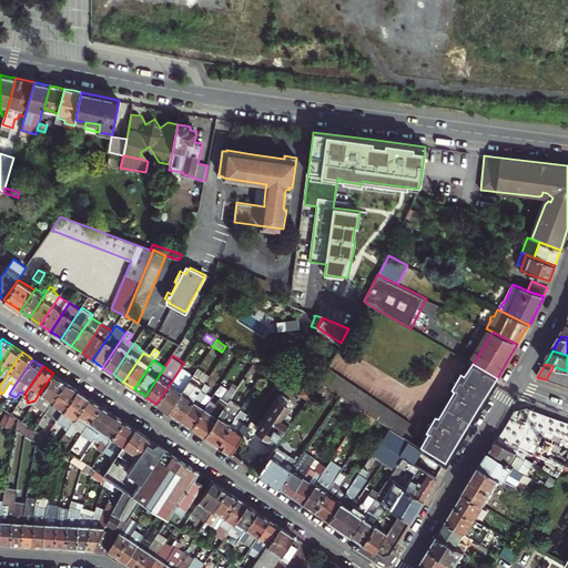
[(257,385),(264,374),(252,366),(246,374),(253,378),(251,382),(257,385)]
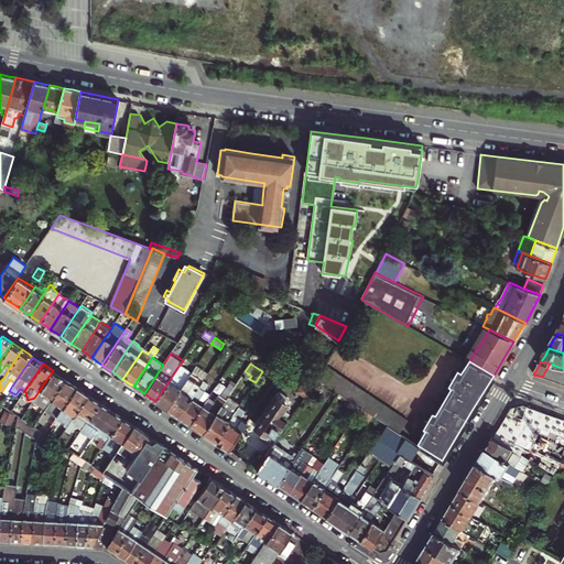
[(552,380),(559,367),(550,364),(542,377),(549,379),(552,380)]
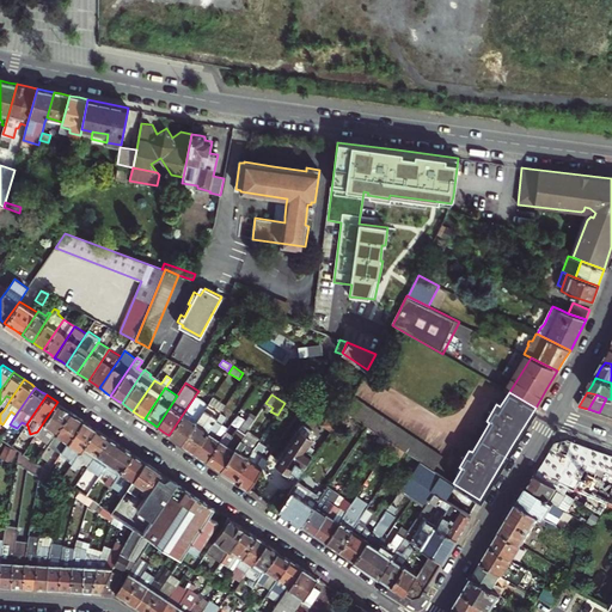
[(6,396),(0,404),(0,407),(4,410),(11,398),(6,396)]
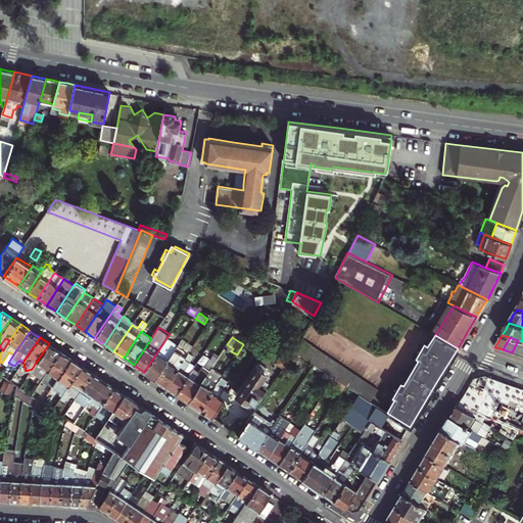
[(154,379),(175,349),(177,345),(178,345),(167,338),(144,372),(150,376),(154,379)]
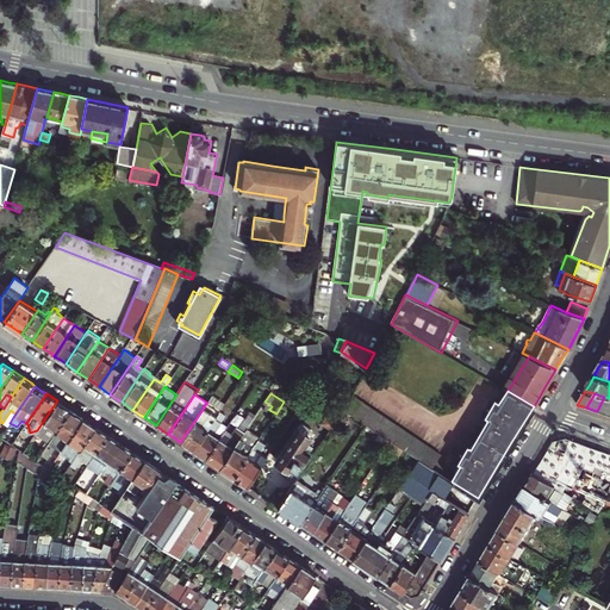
[(206,403),(219,411),(224,404),(212,396),(207,403),(206,403)]
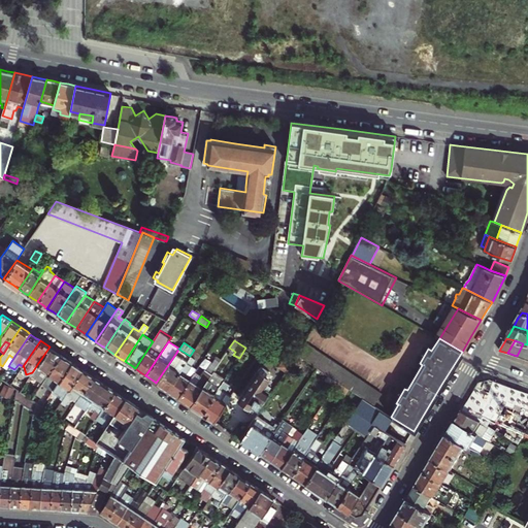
[(317,367),(327,374),(338,382),(343,385),(349,389),(351,390),(362,397),(374,405),(382,394),(303,342),(297,355),(317,367)]
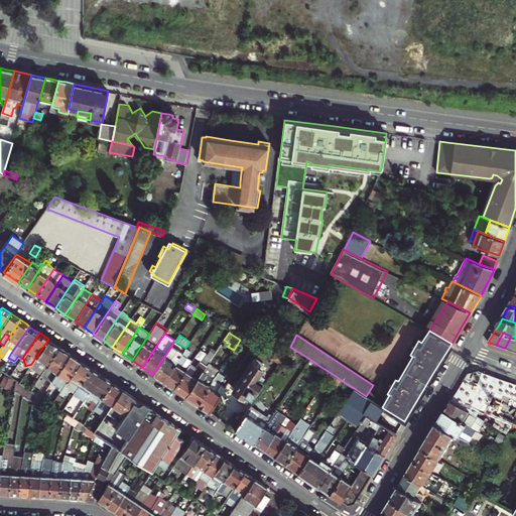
[(513,351),(515,344),(515,337),(511,336),(505,348),(508,350),(513,351)]
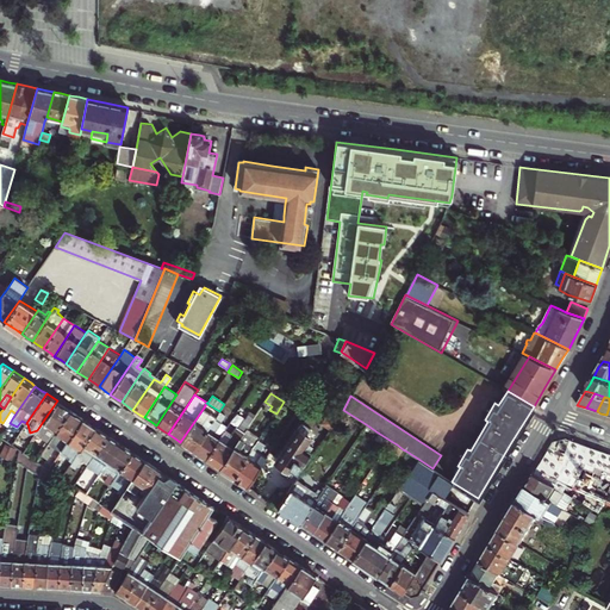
[(66,406),(57,400),(44,419),(37,430),(35,433),(49,442),(70,410),(66,406)]
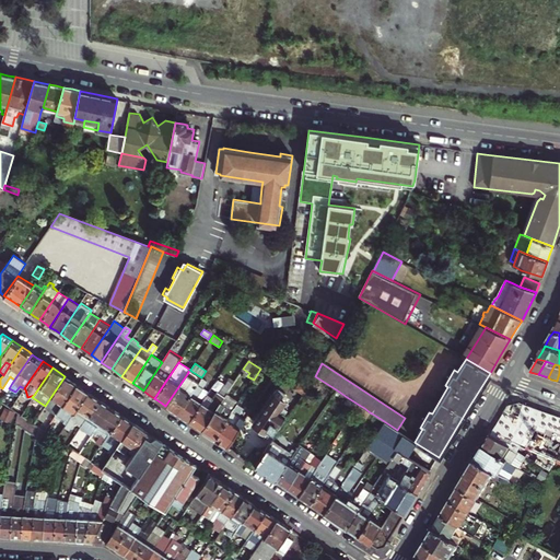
[(189,370),(187,374),(165,406),(173,410),(177,413),(201,377),(189,370)]
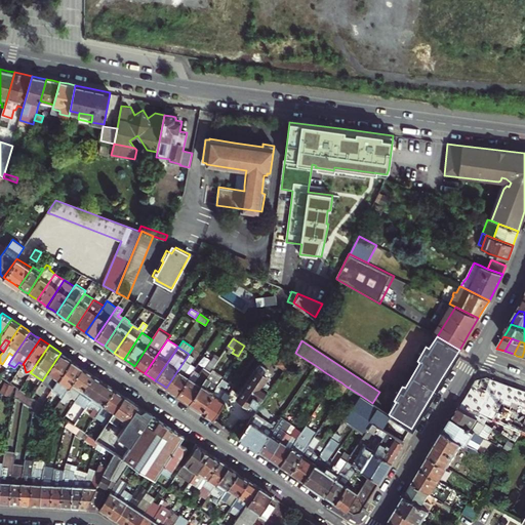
[(284,369),(293,356),(286,351),(277,365),(284,369)]
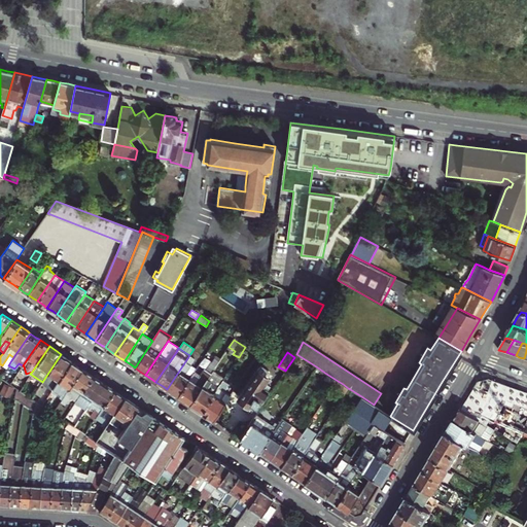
[(9,354),(2,365),(4,366),(9,359),(11,360),(13,357),(9,354)]
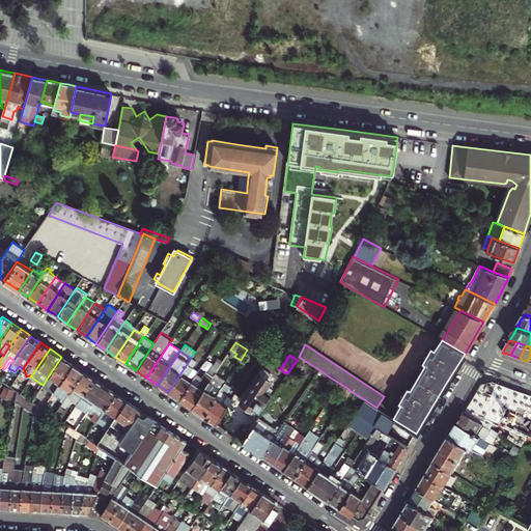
[(67,361),(61,357),(43,385),(35,395),(40,398),(47,388),(53,392),(72,364),(67,361)]
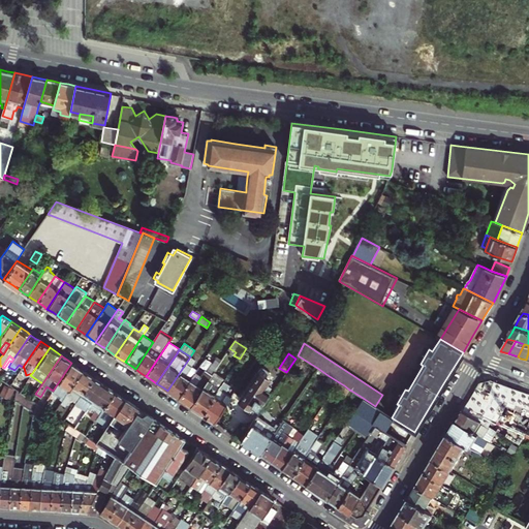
[(174,395),(178,398),(195,372),(196,370),(192,367),(195,362),(195,361),(190,356),(167,391),(174,395)]
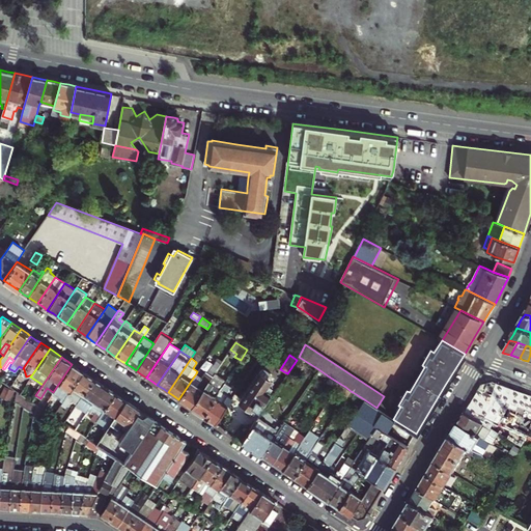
[(201,378),(196,373),(178,399),(185,403),(191,408),(215,372),(221,364),(216,361),(213,366),(212,365),(206,372),(205,371),(201,378)]
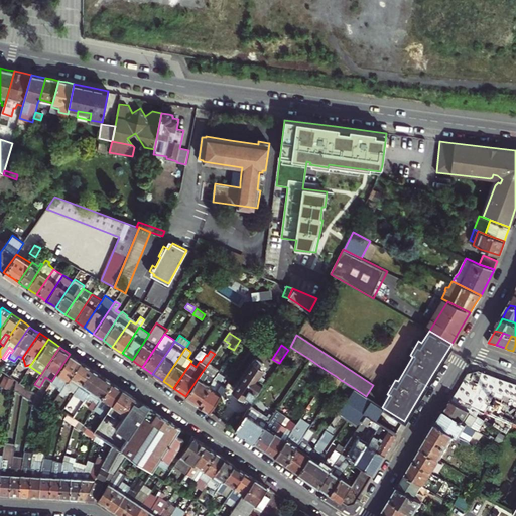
[(70,354),(51,381),(49,384),(56,389),(57,387),(60,389),(81,361),(77,358),(70,354)]
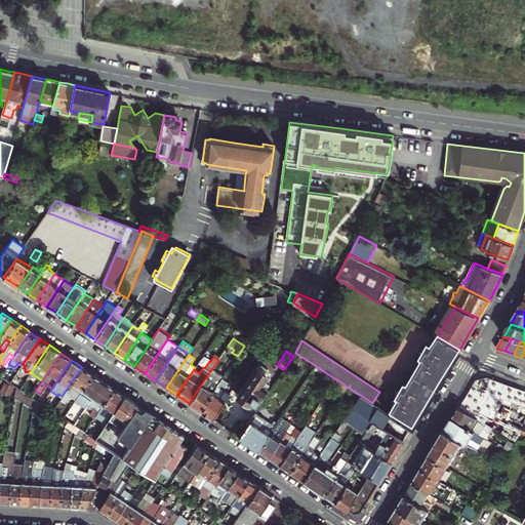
[(237,397),(239,398),(246,402),(247,403),(249,399),(255,403),(257,399),(258,399),(265,390),(265,389),(269,382),(267,381),(270,377),(266,375),(268,372),(267,369),(260,365),(257,366),(237,397)]
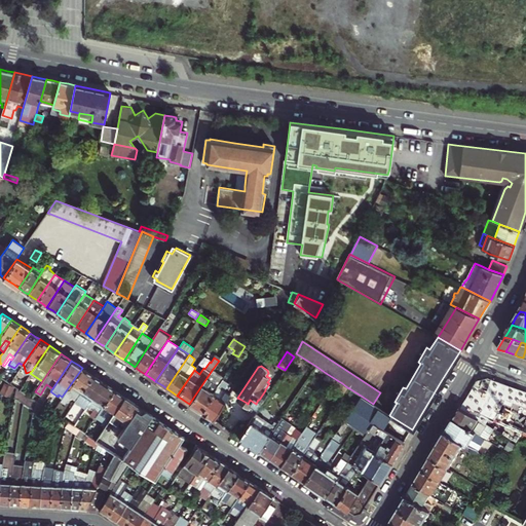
[(88,372),(82,368),(62,397),(60,401),(65,404),(70,397),(75,401),(92,375),(88,372)]
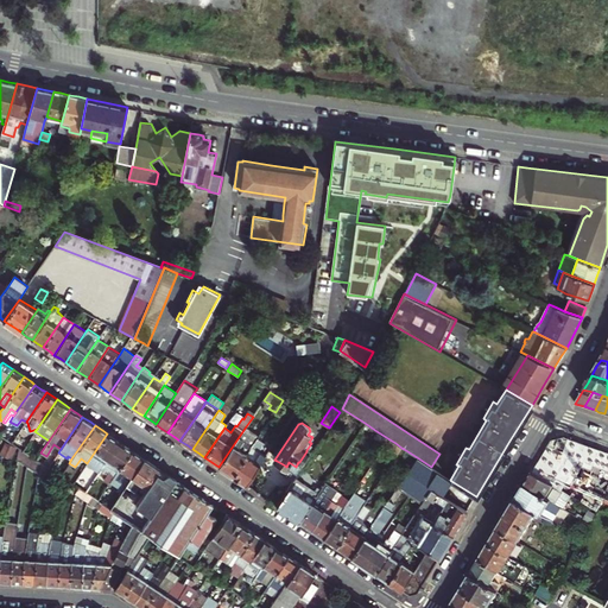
[(246,426),(219,467),(226,472),(232,476),(259,436),(246,426)]
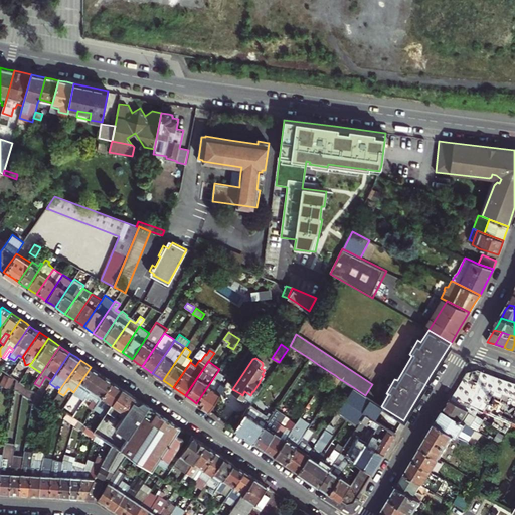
[(330,372),(319,365),(316,369),(316,370),(326,377),(330,372)]
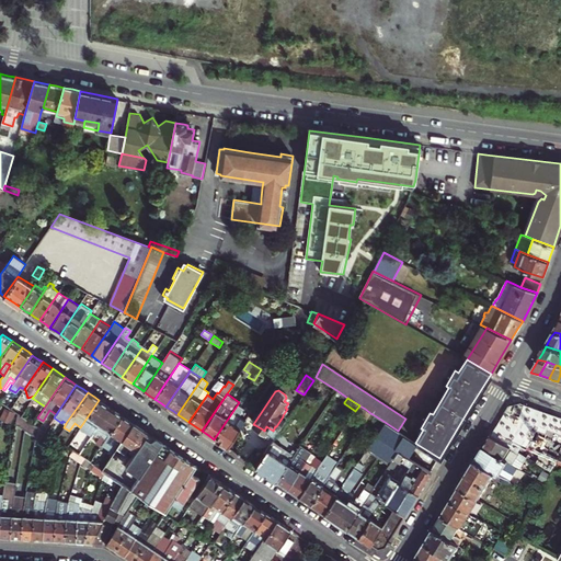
[(99,400),(80,427),(80,428),(91,436),(93,433),(110,408),(105,404),(99,400)]
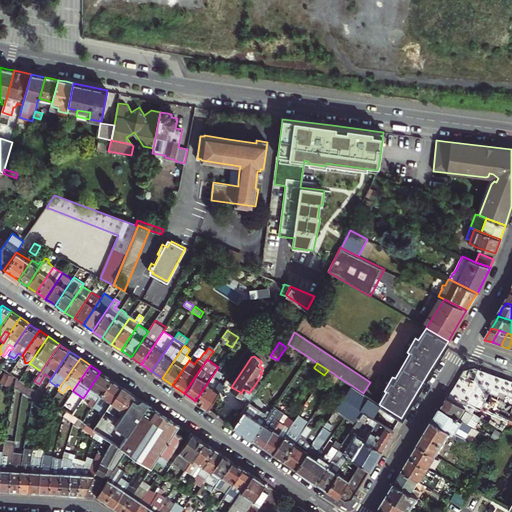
[(220,365),(218,367),(195,401),(200,404),(206,408),(223,383),(218,380),(223,373),(219,371),(220,369),(220,368),(222,366),(220,365)]
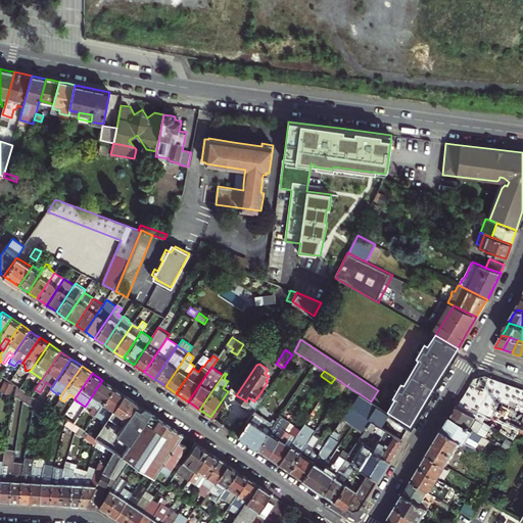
[(476,378),(459,407),(472,415),(483,422),(500,396),(522,403),(522,389),(484,376),(476,378)]
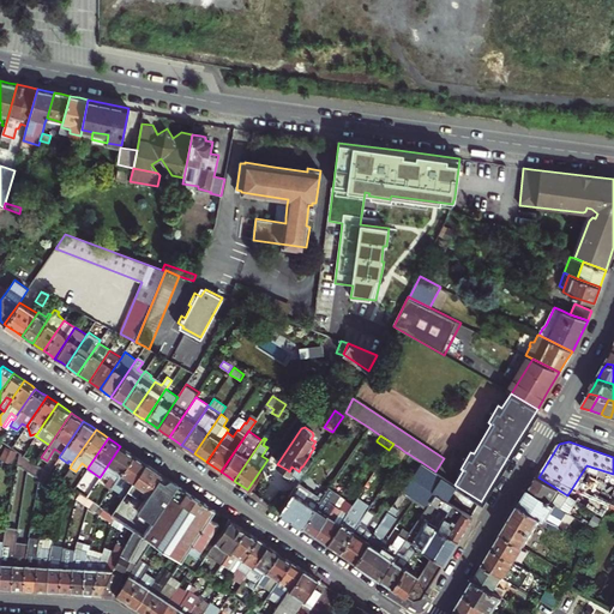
[(399,447),(393,444),(389,450),(396,455),(399,447)]
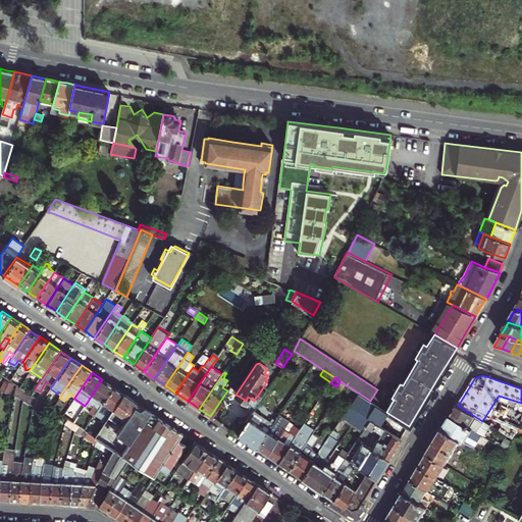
[(91,403),(99,408),(113,386),(110,384),(102,379),(87,403),(90,405),(91,403)]
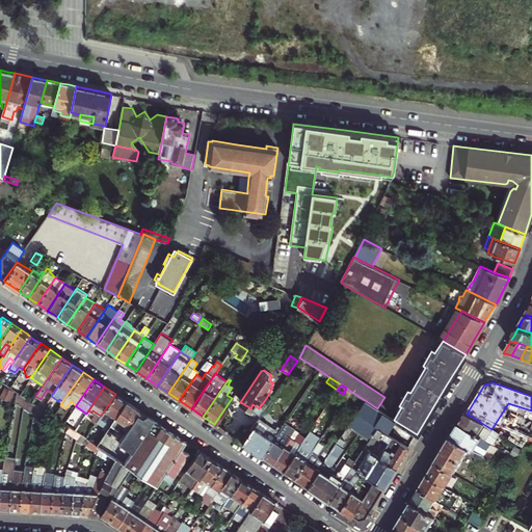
[(25,397),(20,394),(16,391),(14,402),(23,408),(25,397)]
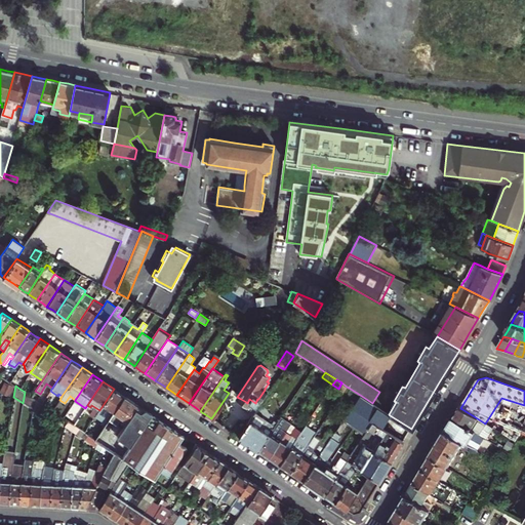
[(114,389),(99,410),(95,416),(103,421),(102,423),(105,426),(109,419),(124,396),(120,393),(114,389)]
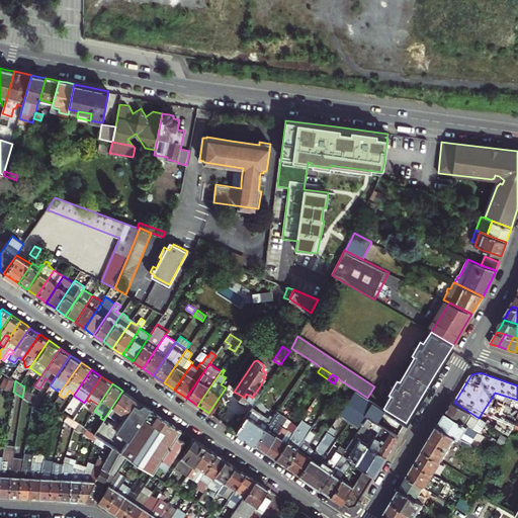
[(31,391),(24,386),(22,398),(33,405),(35,394),(31,391)]
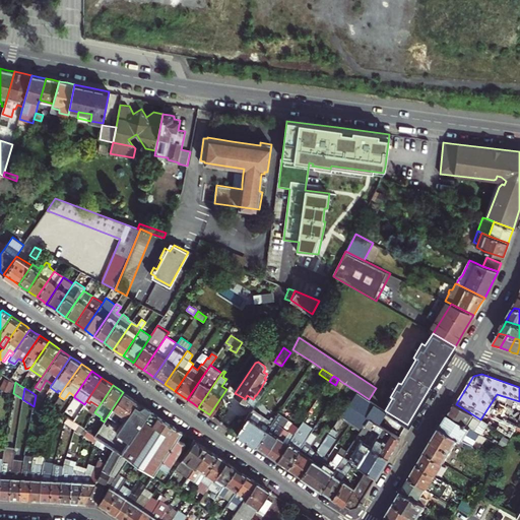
[(356,391),(339,417),(343,420),(349,425),(360,431),(368,418),(378,425),(383,416),(386,411),(385,410),(368,400),(369,399),(356,391)]
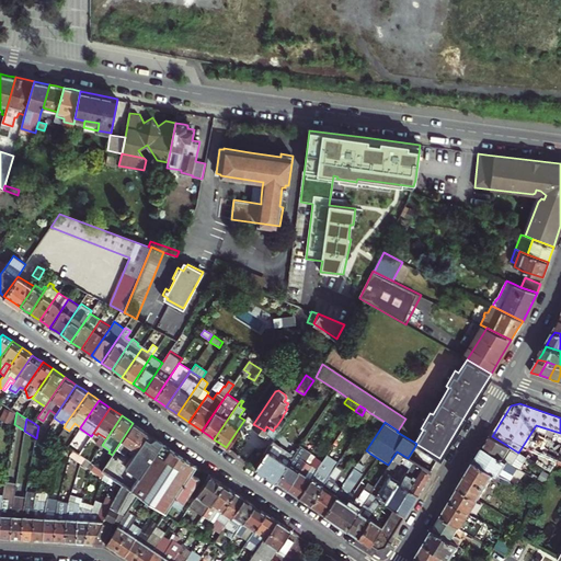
[(142,430),(133,423),(116,448),(124,454),(130,444),(137,448),(126,465),(141,474),(162,443),(163,441),(156,435),(153,437),(151,435),(142,430)]
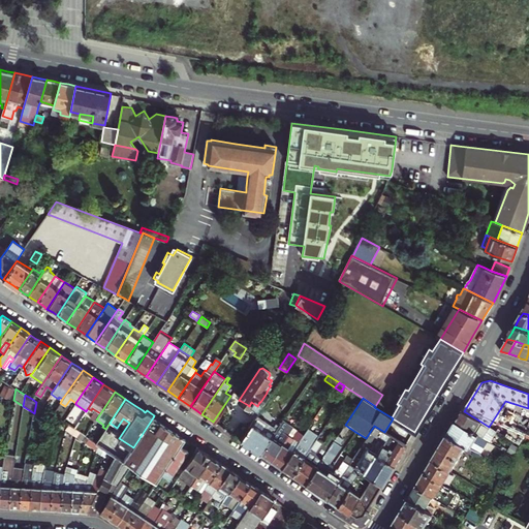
[(45,408),(42,406),(36,402),(34,413),(33,415),(43,417),(45,408)]
